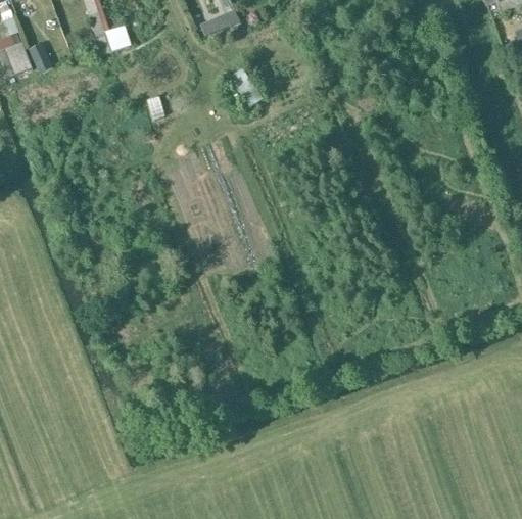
[(81,0),(100,53),(114,49),(98,0),(81,0)]
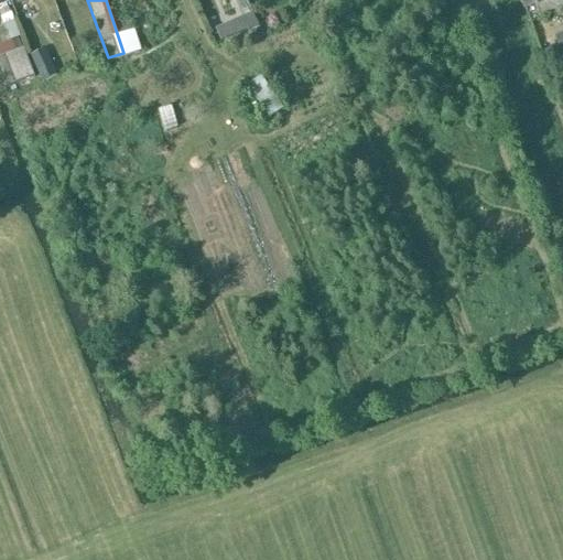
[(562,6),(559,8),(562,18),(562,29),(553,33),(556,42),(562,39),(562,6)]
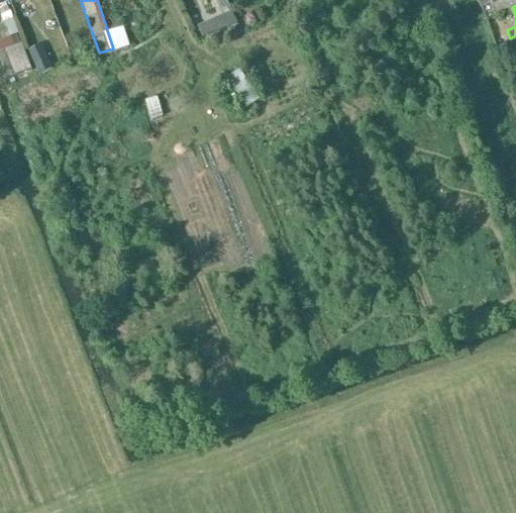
[(211,17),(217,29),(235,21),(229,8),(211,17)]
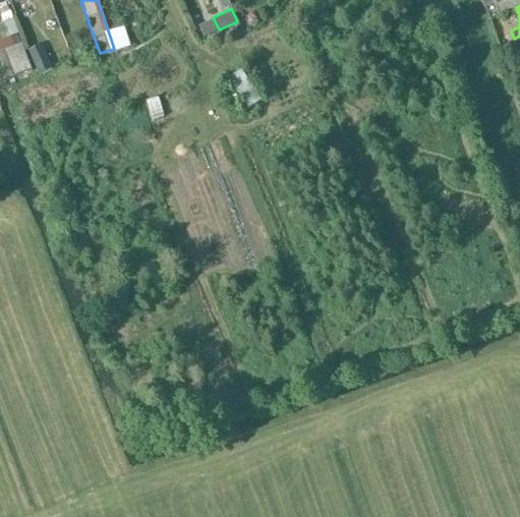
[(32,69),(21,41),(19,42),(16,33),(0,39),(0,59),(7,78),(32,69)]
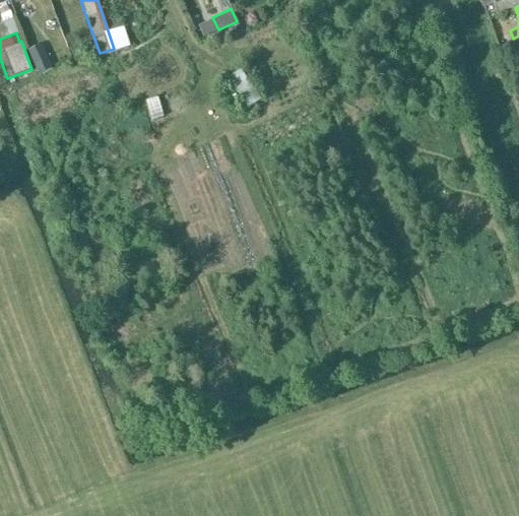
[(27,48),(37,72),(52,66),(42,43),(27,48)]
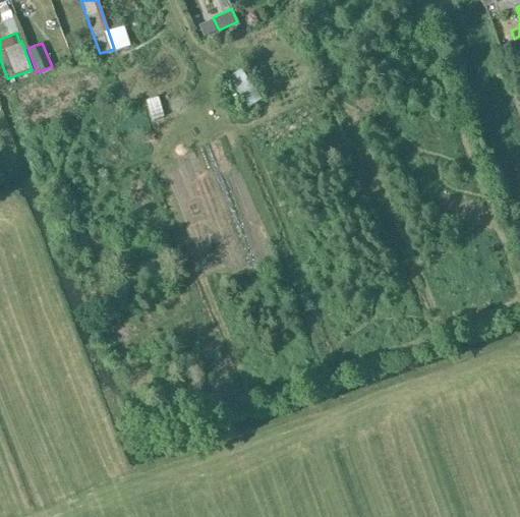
[(249,106),(263,96),(241,67),(228,76),(249,106)]
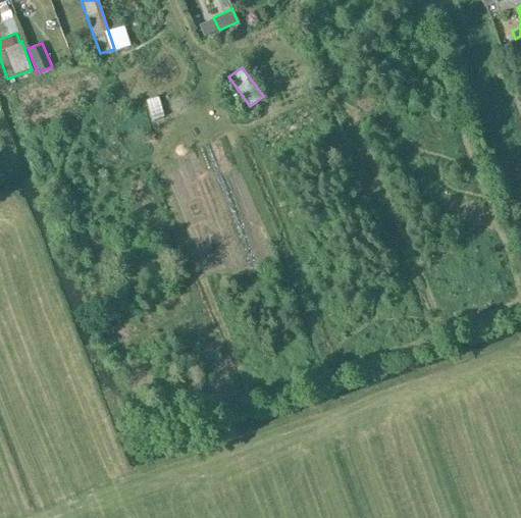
All buildings are outlined.
